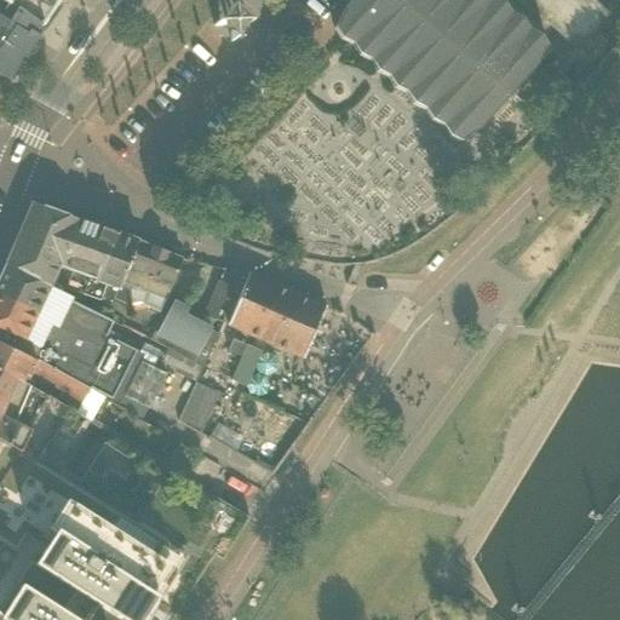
[(42,28),(44,27),(1,0),(0,0),(0,74),(9,78),(22,58),(35,39),(34,38),(41,28),(42,28)]
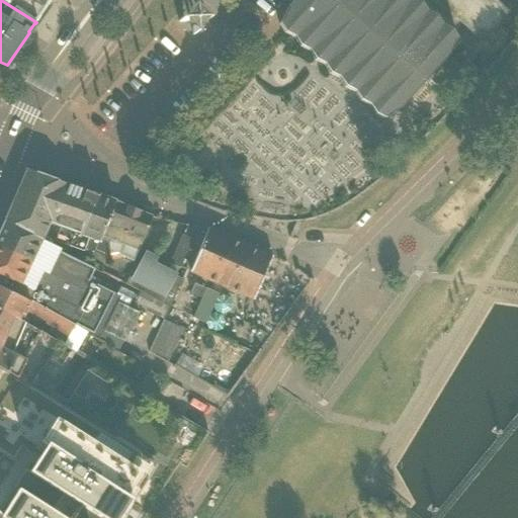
[(1,0),(36,22),(52,0),(1,0)]
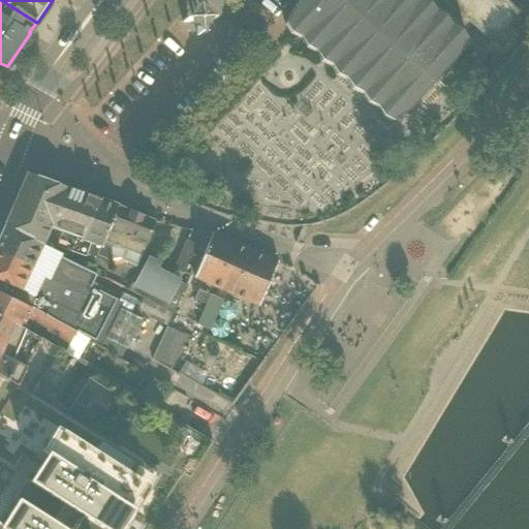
[(409,112),(457,58),(466,40),(461,32),(469,23),(493,43),(520,12),(505,0),(300,0),(293,7),(285,25),(290,34),(301,39),(306,48),(315,53),(321,62),(331,66),(337,75),(346,81),(352,90),(362,94),(368,103),(377,109),(382,117),(393,122),(409,112)]
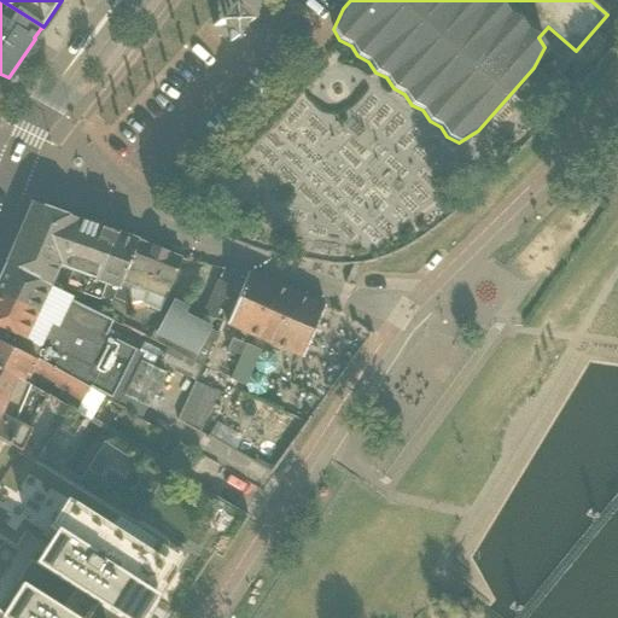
[(228,7),(210,27),(229,44),(248,24),(228,7)]
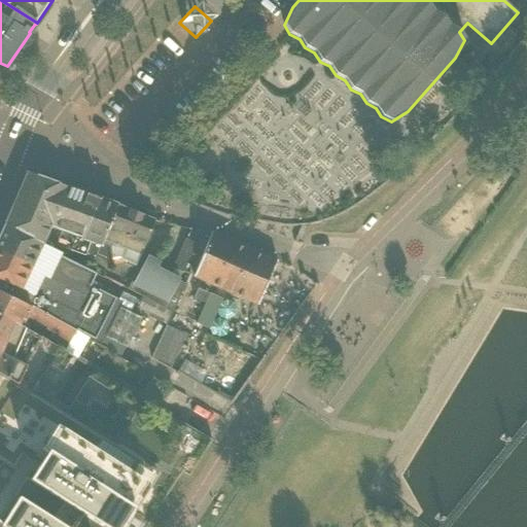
[(6,225),(46,247),(48,242),(43,240),(49,227),(54,229),(62,209),(64,210),(72,189),(29,174),(6,225)]
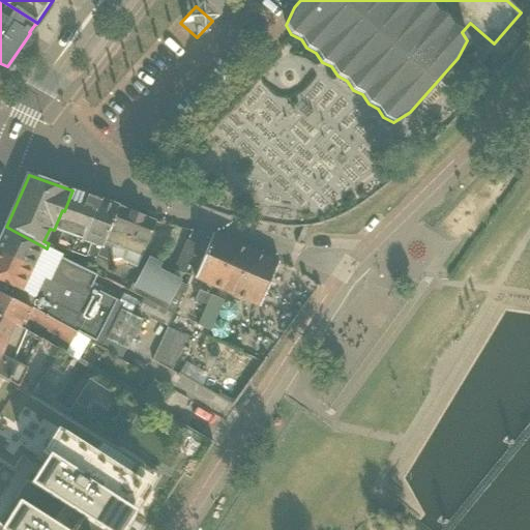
[(93,198),(72,190),(64,211),(62,210),(54,230),(60,233),(55,247),(70,253),(93,198)]
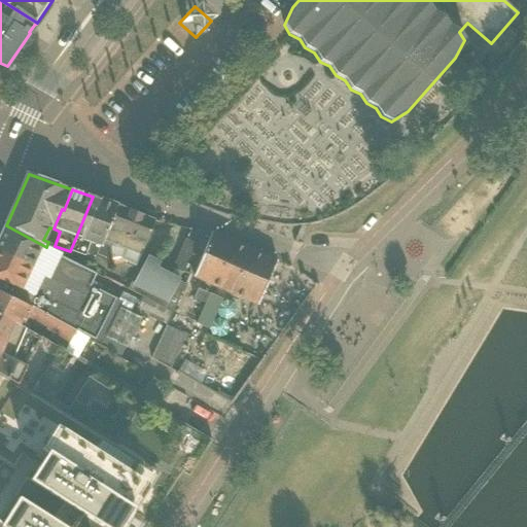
[(96,257),(110,264),(112,258),(109,249),(101,247),(117,208),(117,206),(93,197),(70,251),(95,260),(96,257)]
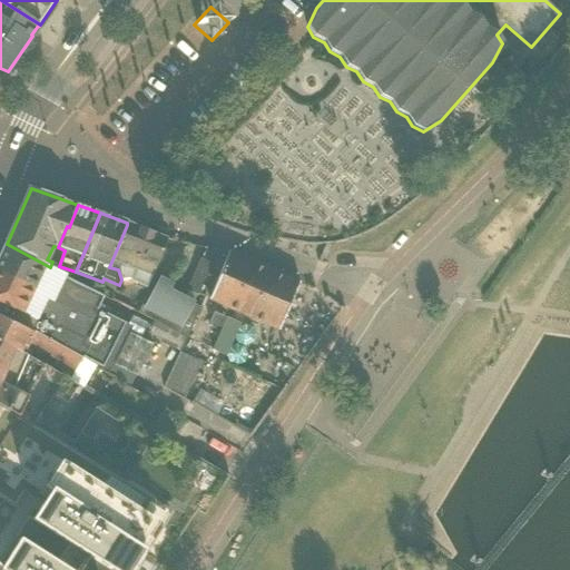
[(168,239),(127,225),(109,267),(118,269),(121,279),(129,281),(148,287),(149,283),(154,276),(155,276),(168,239)]
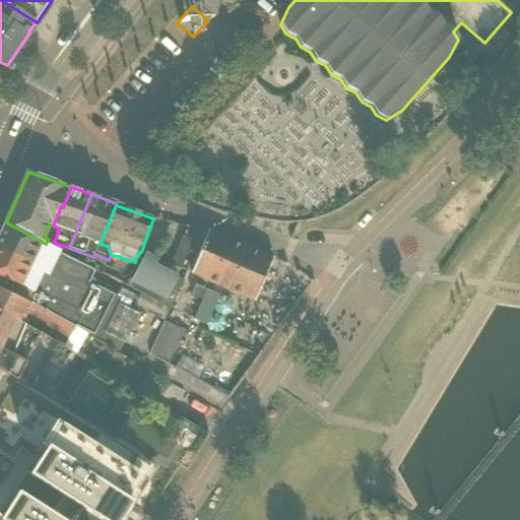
[(140,314),(134,311),(133,312),(112,302),(115,296),(91,284),(88,282),(94,271),(58,253),(59,250),(46,244),(6,222),(0,235),(0,288),(67,323),(74,326),(93,336),(98,329),(126,342),(140,314)]
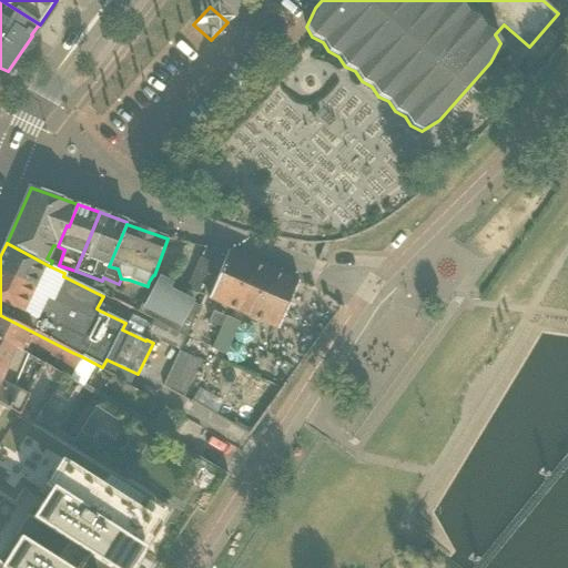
[(206,298),(279,330),(300,282),(229,250),(206,298)]
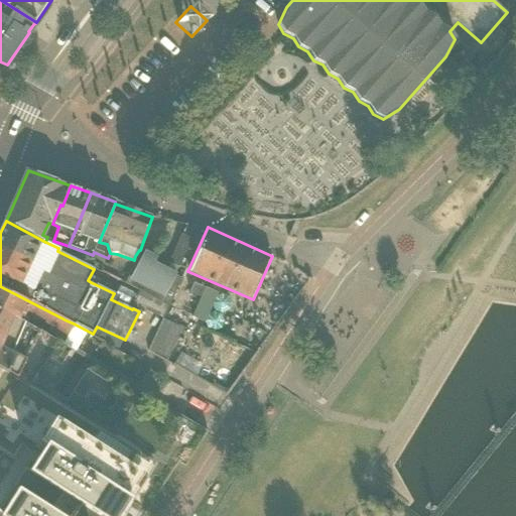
[(181,235),(169,262),(179,267),(190,239),(181,235)]
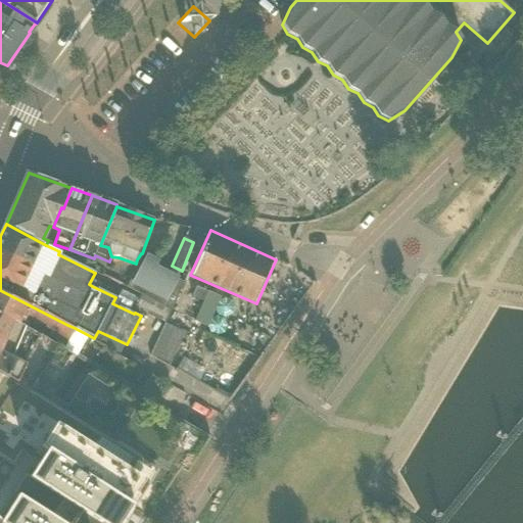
[(136,264),(137,265),(127,288),(141,295),(172,311),(185,282),(155,267),(157,262),(142,253),(141,253),(137,259),(136,264)]
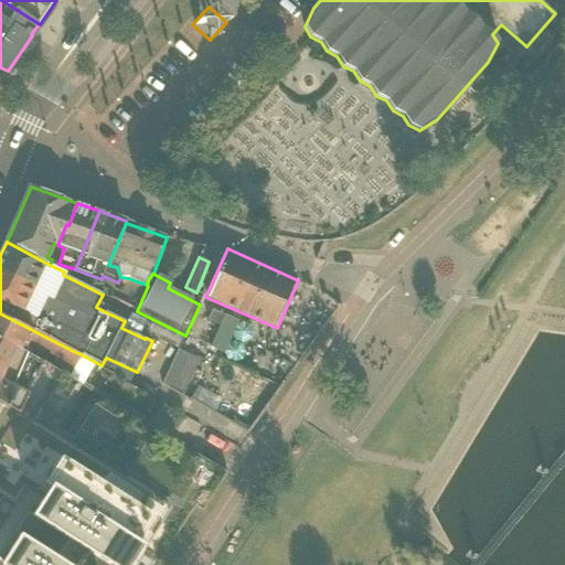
[(212,310),(208,320),(220,326),(224,315),(212,310)]
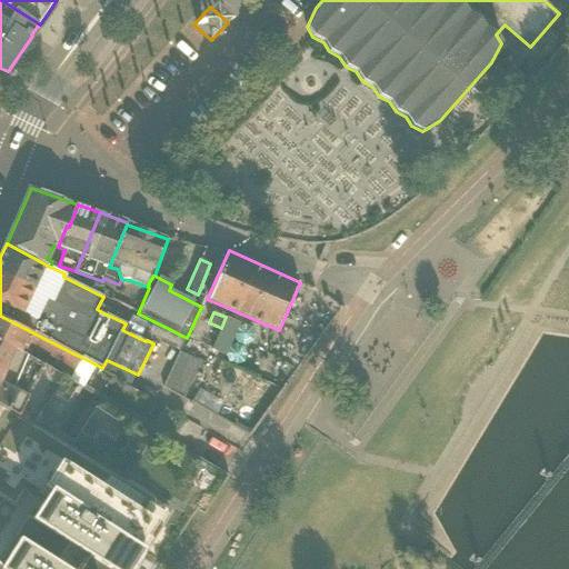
[(71,376),(81,357),(73,353),(0,316),(0,341),(22,353),(29,342),(35,346),(33,348),(57,360),(53,366),(71,376)]
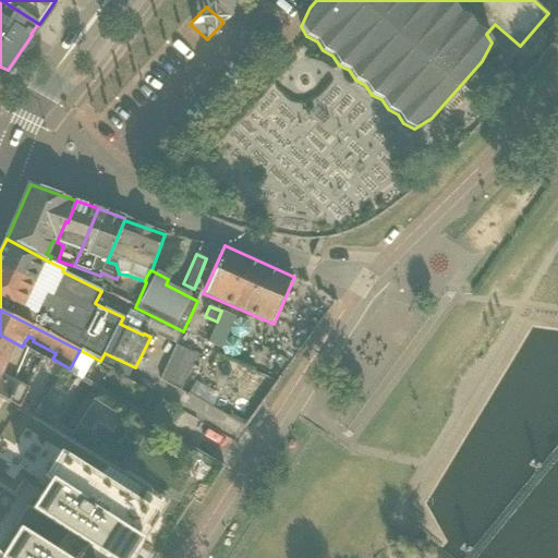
[(183,331),(150,315),(145,327),(159,334),(158,336),(177,344),(183,331)]
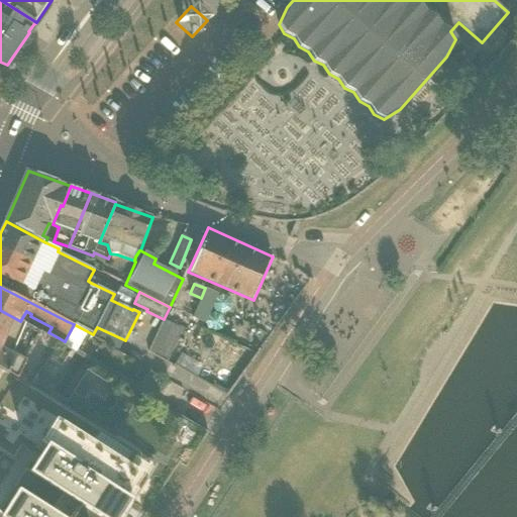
[(0,367),(28,385),(35,373),(42,366),(44,358),(59,367),(70,349),(19,321),(20,321),(0,310),(0,367)]
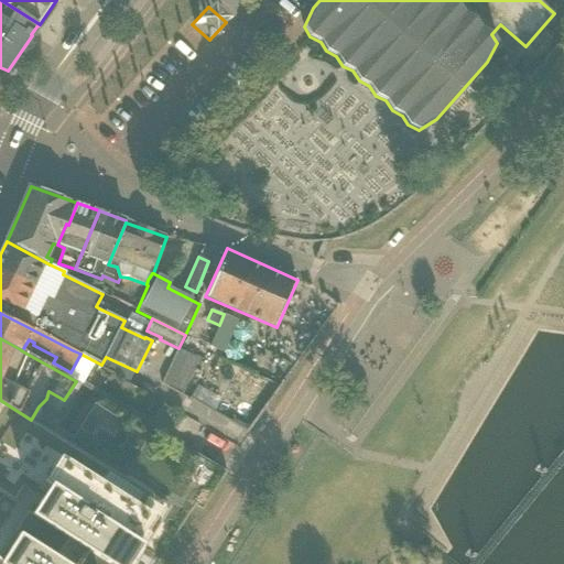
[(162,382),(182,394),(199,358),(179,348),(162,382)]
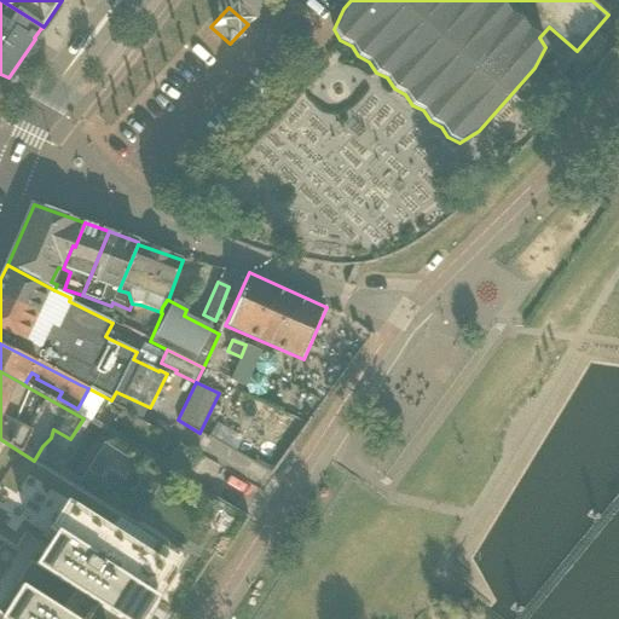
[(0,439),(0,542),(16,553),(27,536),(48,550),(6,617),(0,613),(0,612),(0,618),(143,618),(157,597),(151,594),(179,550),(134,522),(125,538),(93,518),(103,503),(34,461),(0,439)]
